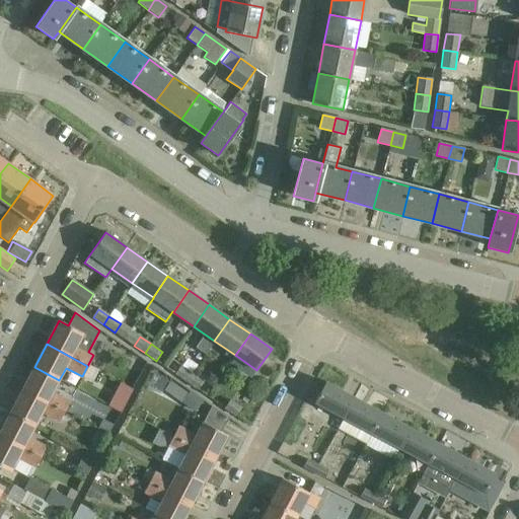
[(186,381),(192,373),(180,365),(174,374),(186,381)]
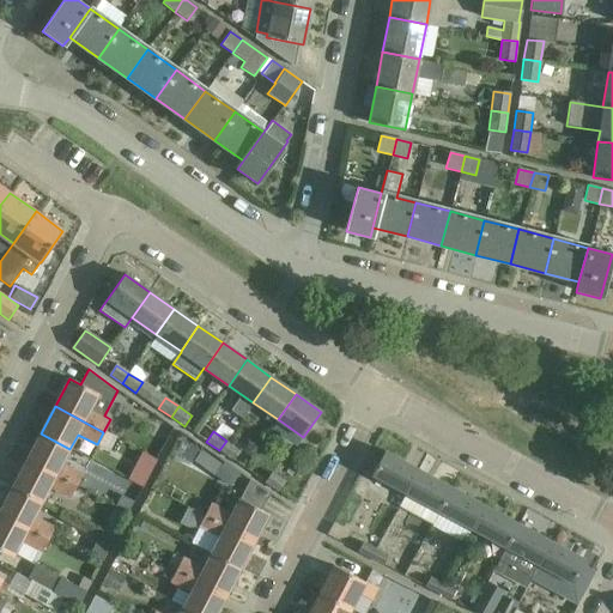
[(70,449),(41,434),(26,460),(76,486),(82,473),(62,463),(70,449)]
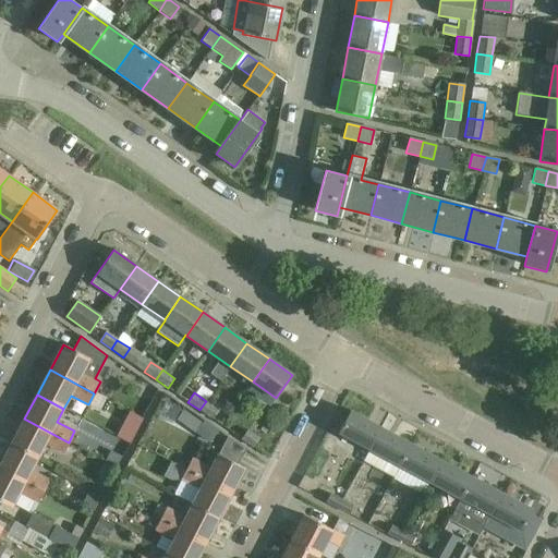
[(206,401),(199,410),(211,419),(218,410),(206,401)]
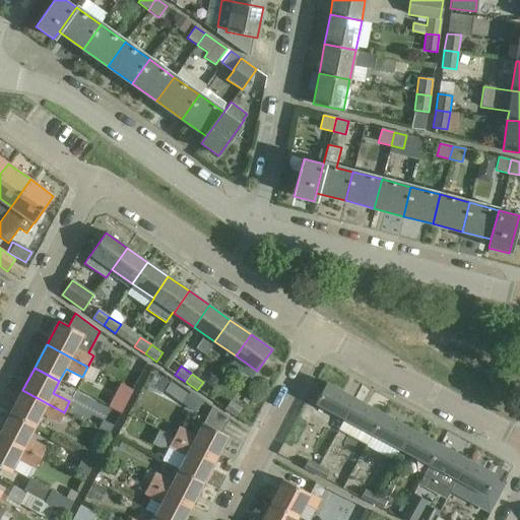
[(168,380),(161,391),(192,410),(199,399),(168,380)]
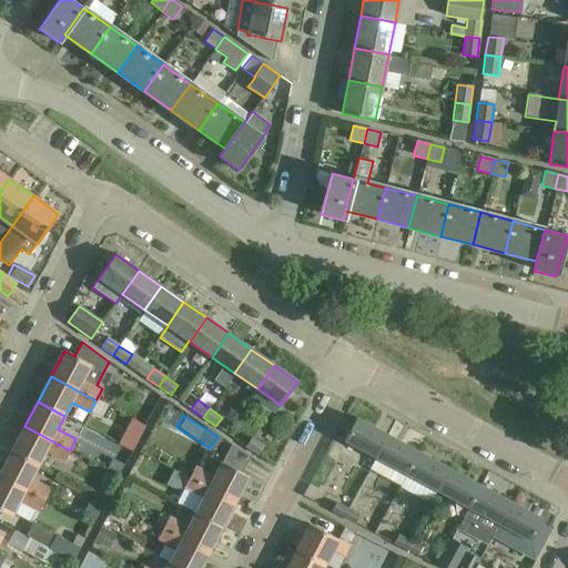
[(373,456),(375,457),(387,435),(356,418),(344,440),(345,440),(344,443),(372,458),(373,456)]
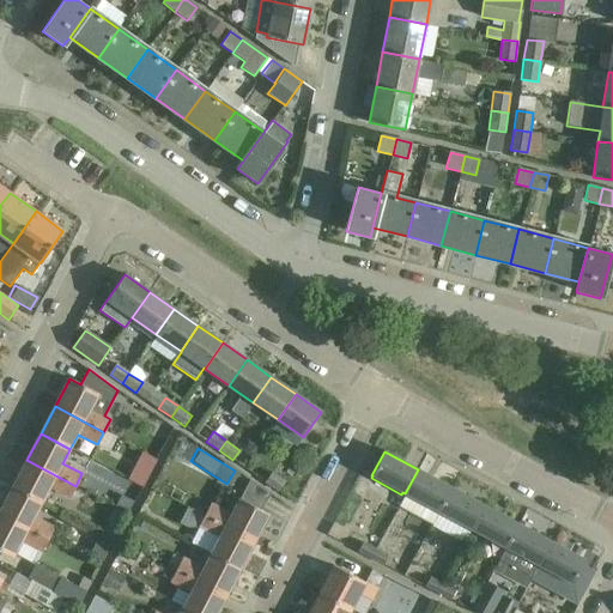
[(26,460),(12,487),(42,503),(49,489),(68,498),(76,486),(26,460)]
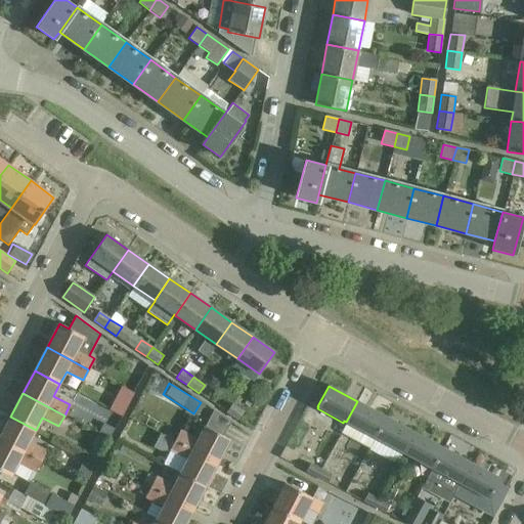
[(114,400),(108,409),(121,416),(122,417),(127,407),(126,406),(114,400)]
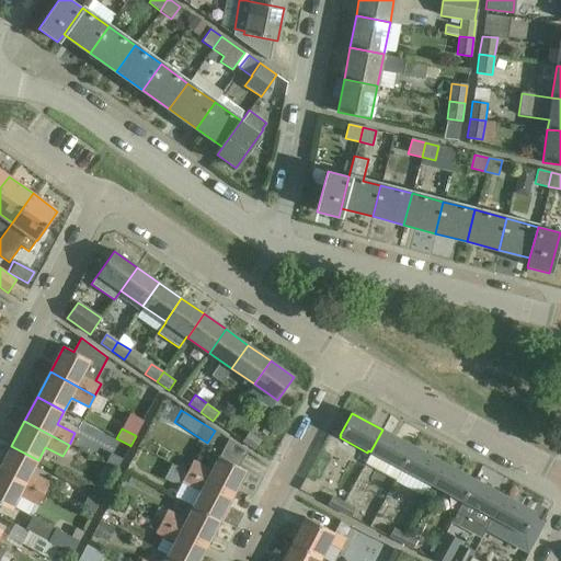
[(401,468),(413,446),(382,430),(370,451),(401,468)]
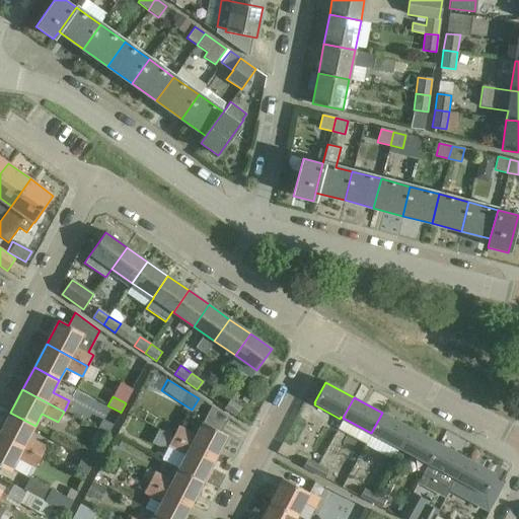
[(241,409),(230,400),(227,403),(224,408),(235,416),(241,409)]
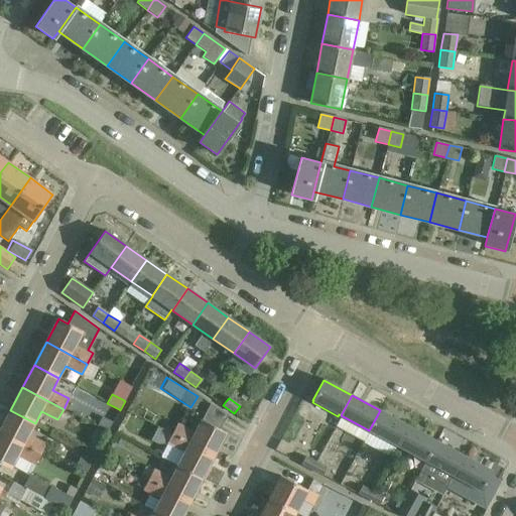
[(35,423),(10,410),(0,429),(0,433),(39,455),(45,443),(29,434),(35,423)]
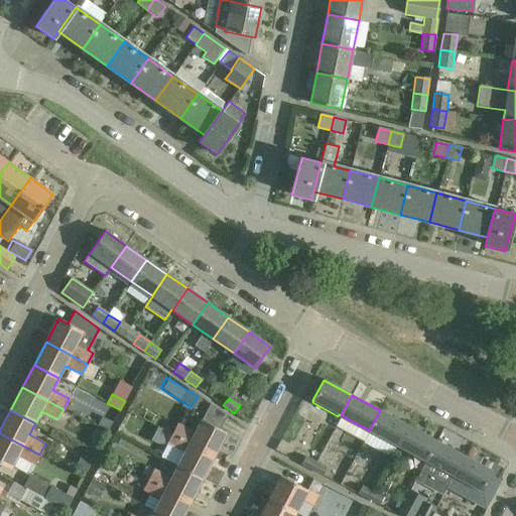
[(369,430),(397,445),(408,425),(380,410),(369,430)]
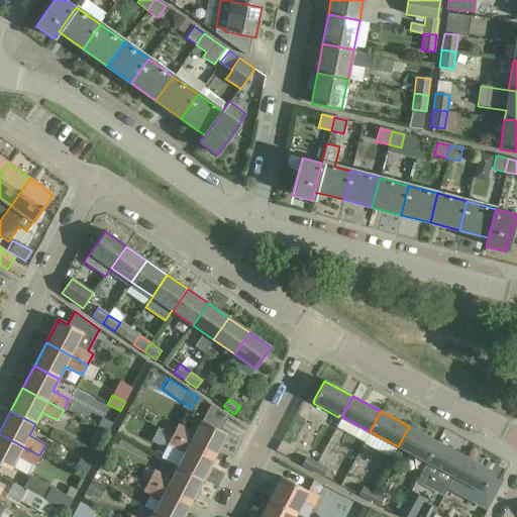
[(172,435),(214,456),(226,433),(202,420),(195,434),(178,424),(172,435)]
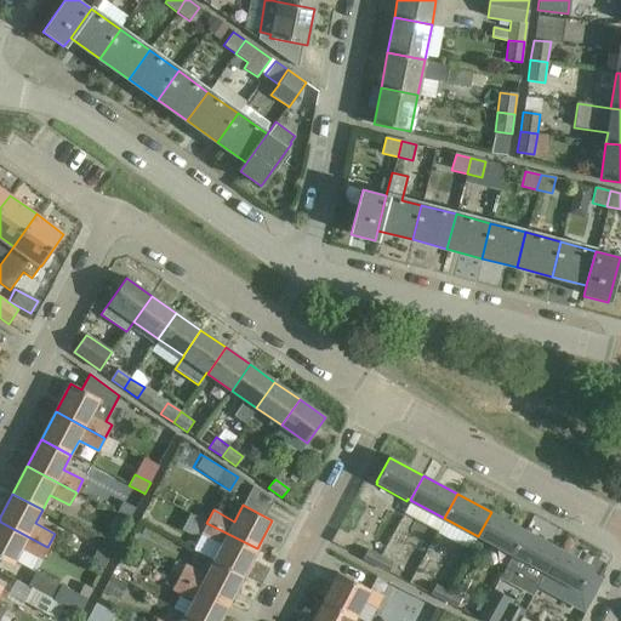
[(512,556),(525,530),(491,512),(478,536),(512,556)]
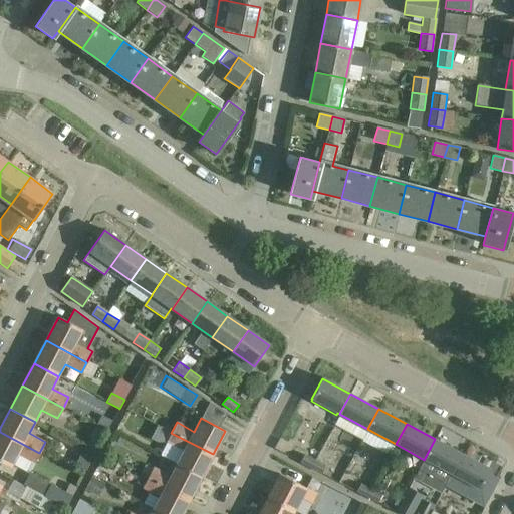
[(39,453),(0,432),(0,461),(11,467),(13,464),(25,471),(30,461),(34,464),(39,453)]
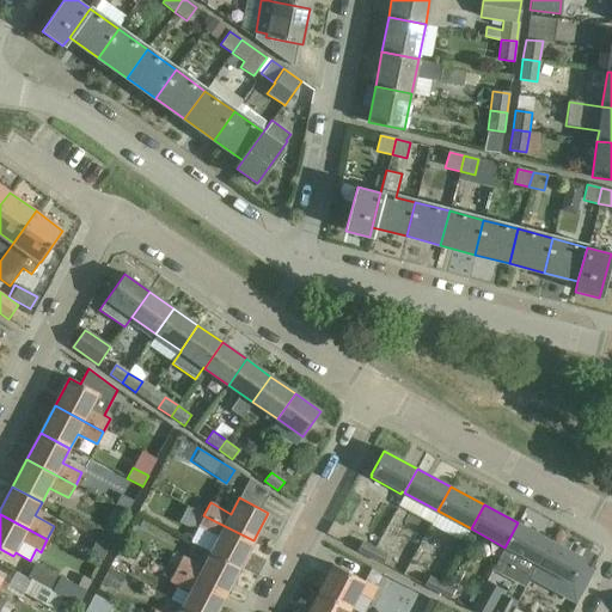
[(239,568),(254,540),(204,515),(190,542),(210,552),(239,568)]
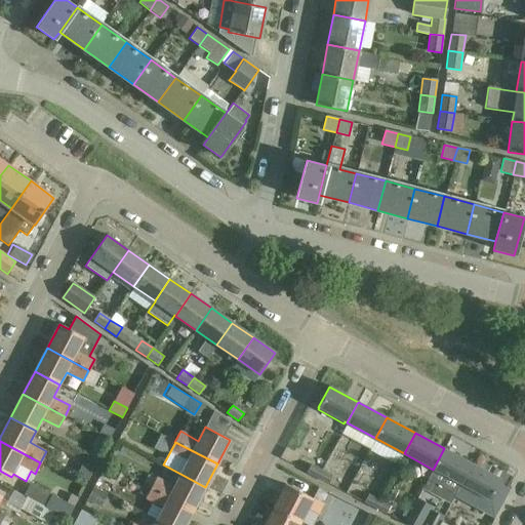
[(460,485),(472,463),(444,448),(433,470),(428,479),(454,494),(459,484),(460,485)]
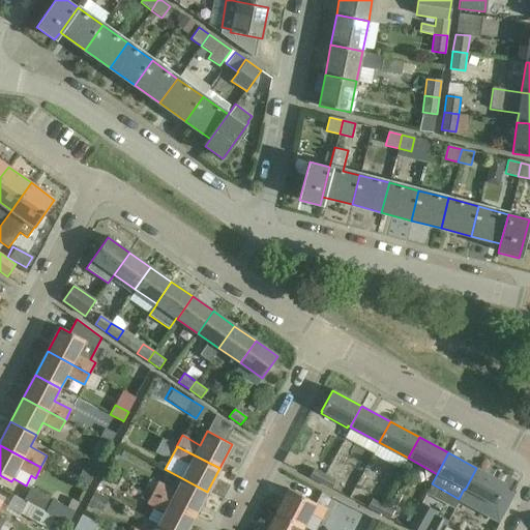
[(98,468),(86,462),(78,478),(89,484),(98,468)]
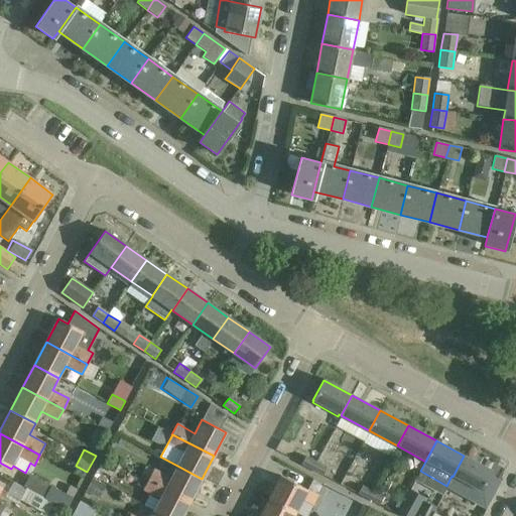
[(464,456),(453,477),(482,492),(493,472),(464,456)]
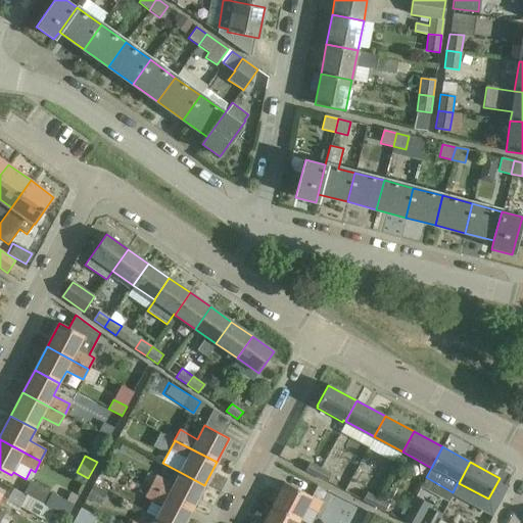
[(304,471),(317,477),(321,468),(308,463),(304,471)]
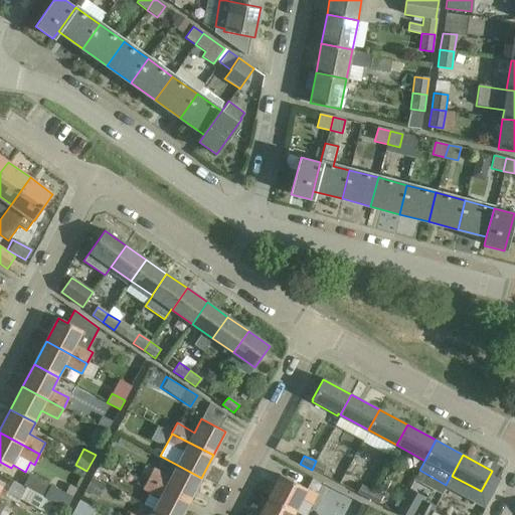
[(312,470),(321,475),(326,466),(316,461),(312,470)]
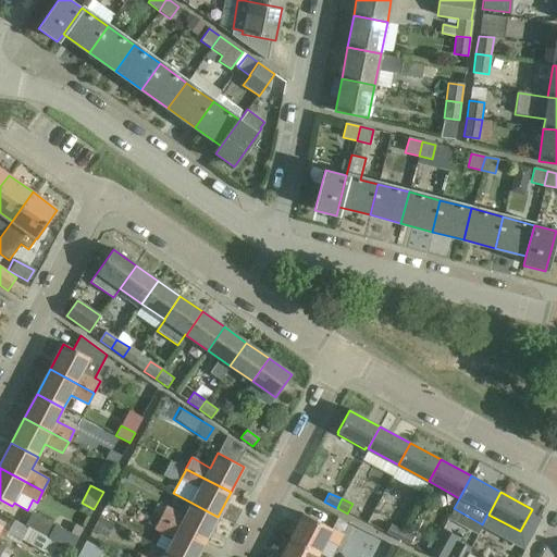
[(157,503),(152,512),(153,512),(160,517),(165,507),(157,503)]
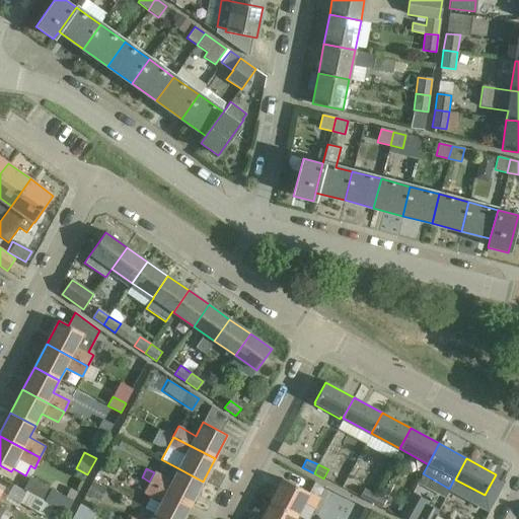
[(203,482),(178,468),(172,482),(154,471),(154,472),(149,482),(149,483),(191,504),(203,482)]
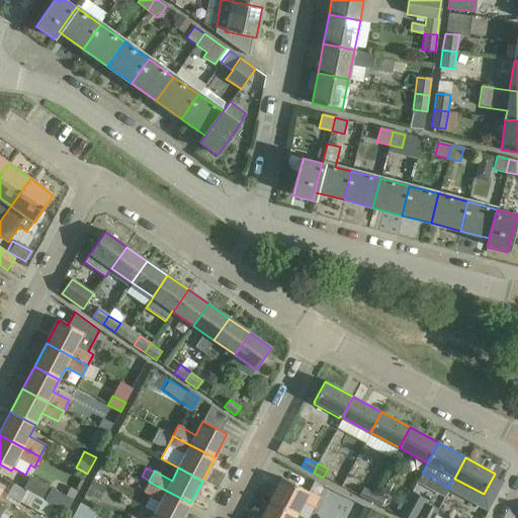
[(143,477),(137,487),(144,491),(144,490),(149,482),(149,481),(143,477)]
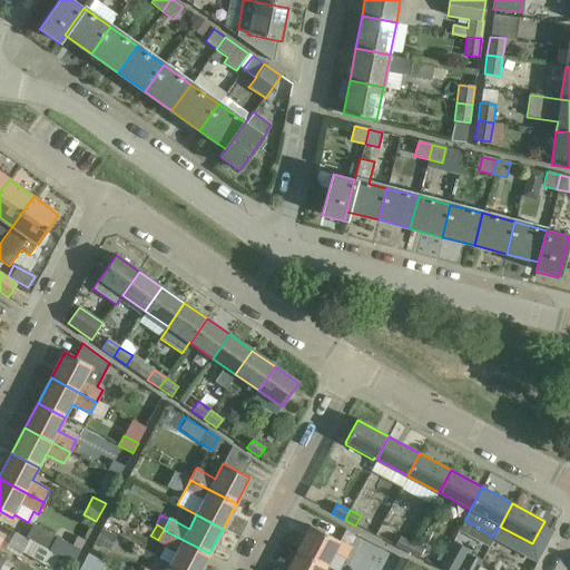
[(296,551),(326,567),(332,569),(338,569),(351,547),(310,526),(296,551)]
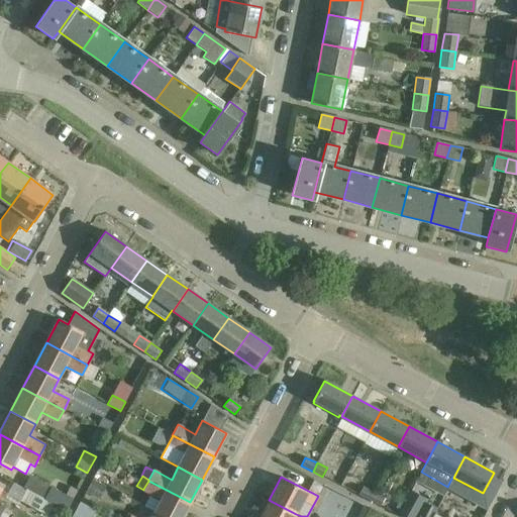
[(85,492),(99,500),(105,488),(92,480),(85,492)]
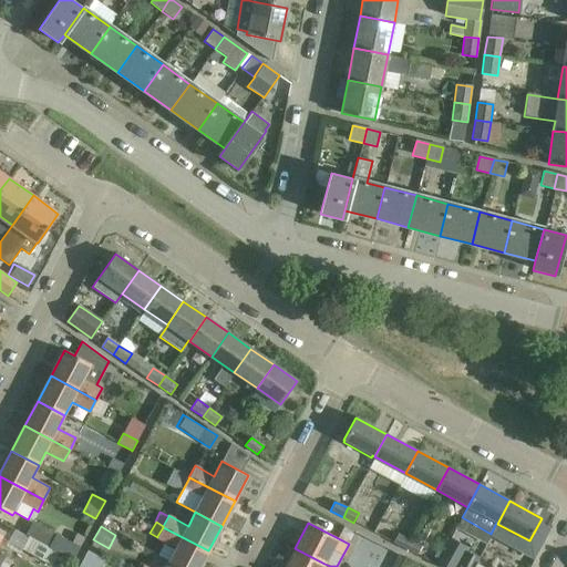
[(199,566),(208,550),(163,527),(157,536),(157,537),(177,547),(169,562),(178,566),(199,566)]
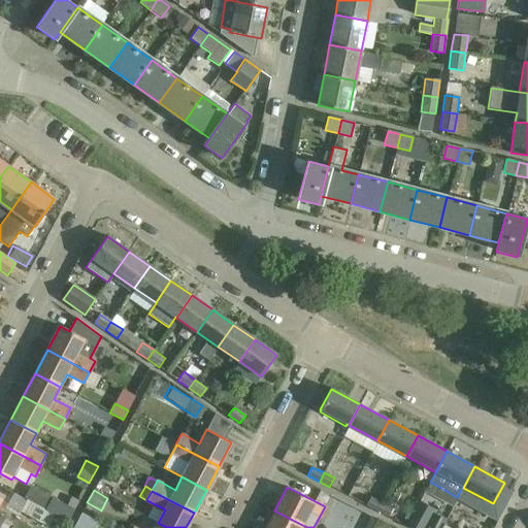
[(365,505),(376,512),(381,502),(370,496),(365,505)]
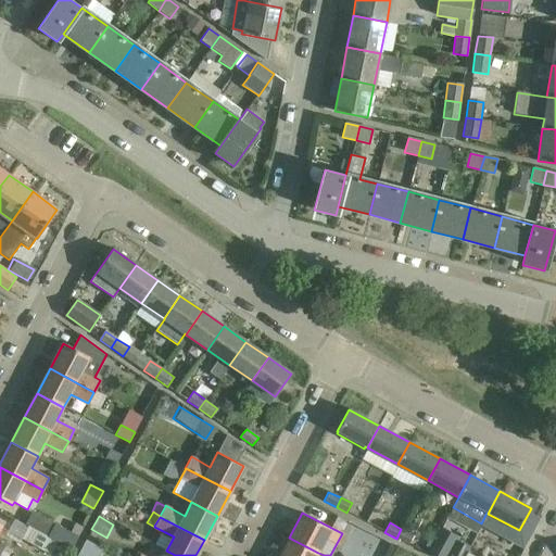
[(70,532),(54,525),(48,538),(72,550),(83,528),(75,523),(70,532)]
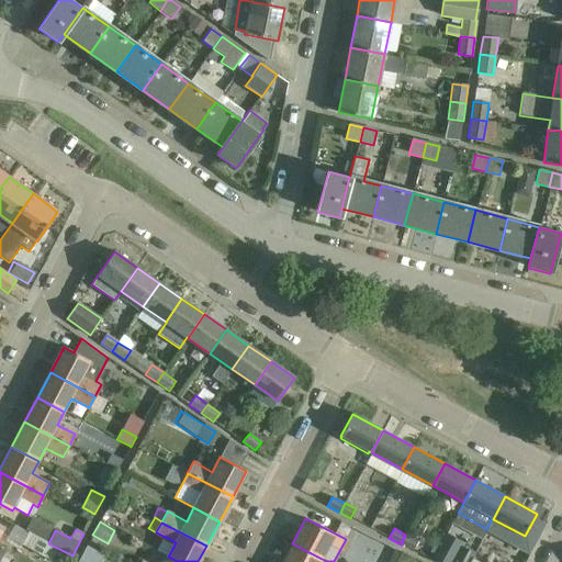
[(401,544),(413,550),(417,540),(405,535),(401,544)]
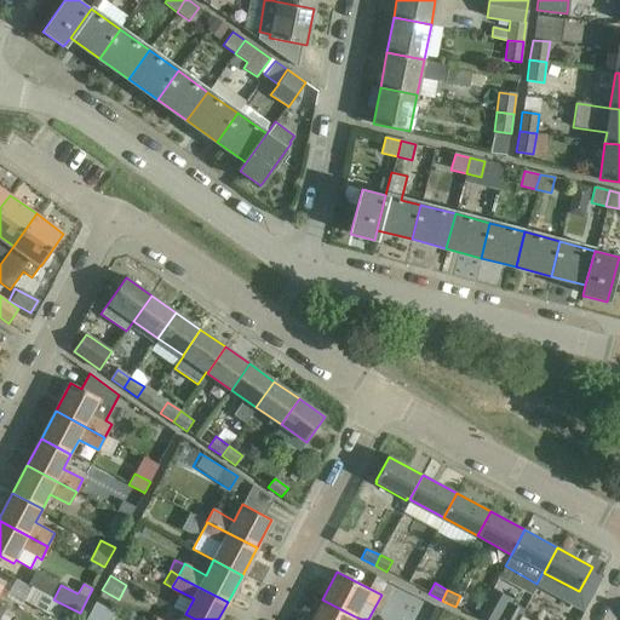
[(491,593),(477,618),(478,619),(481,619),(495,619),(506,602),(491,593)]
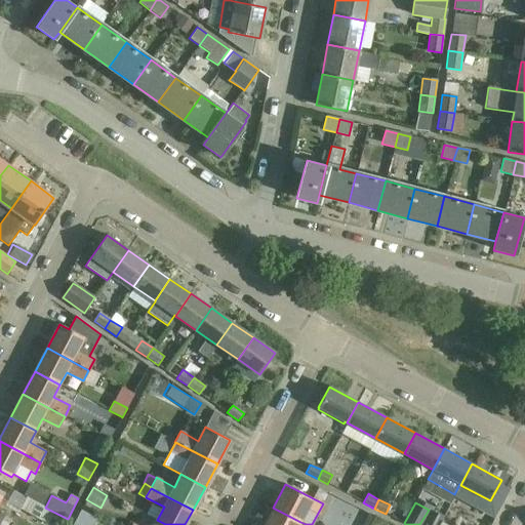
[(273,508),(264,524),(298,524),(300,522),(273,508)]
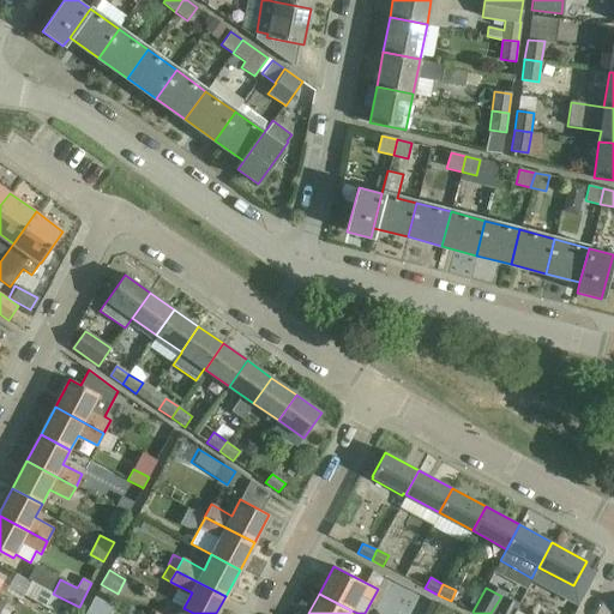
[(92,600),(84,613),(102,613),(107,607),(94,600),(92,600)]
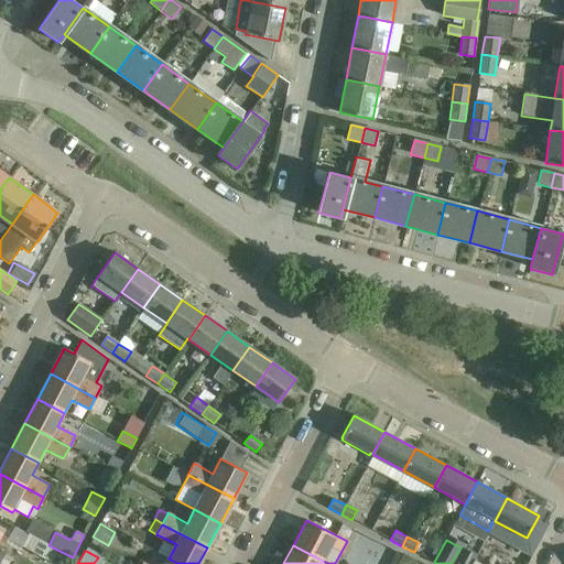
[(422,563),(402,553),(396,563),(422,563)]
